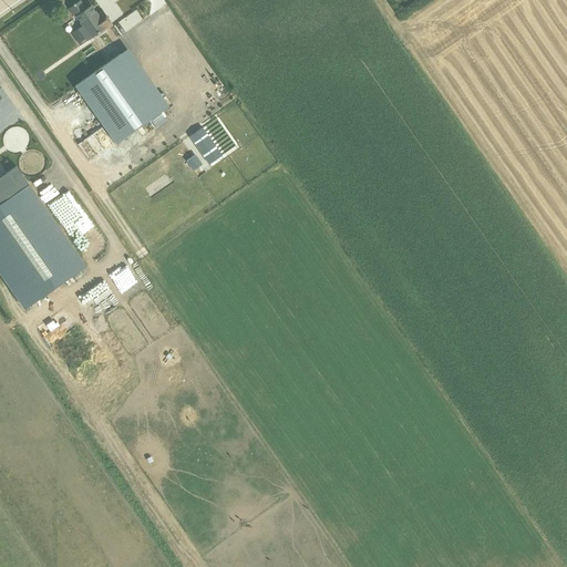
[(73,6),(69,9),(75,18),(76,17),(83,26),(79,29),(86,41),(113,26),(103,11),(98,16),(91,6),(86,9),(80,1),(76,3),(75,3),(72,6),(73,6)]
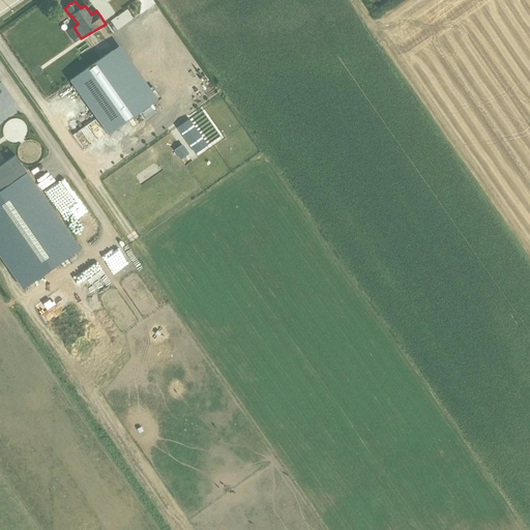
[(112,28),(129,17),(123,7),(106,19),(112,28)]
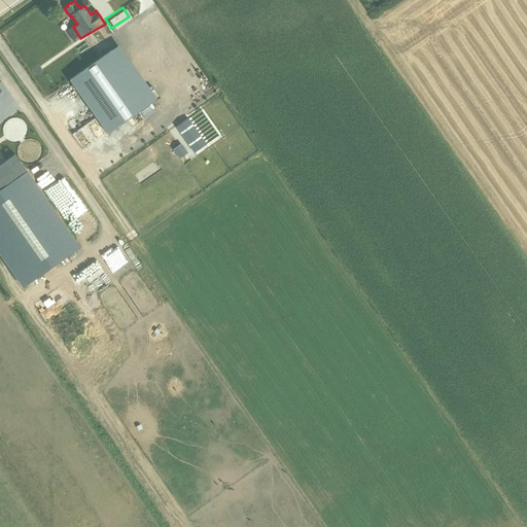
[(118,45),(69,80),(107,134),(156,99),(118,45)]
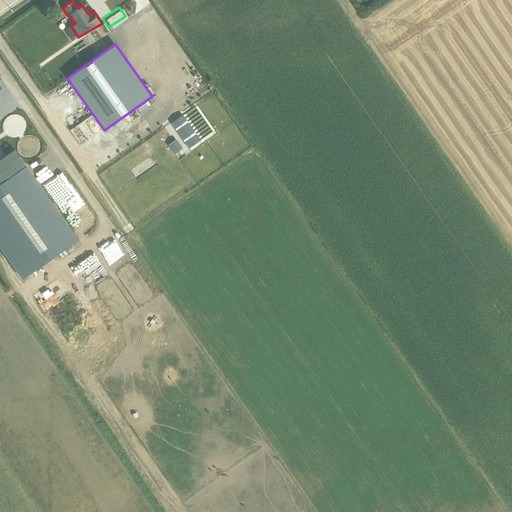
[(176,140),(168,146),(174,155),(182,149),(176,140)]
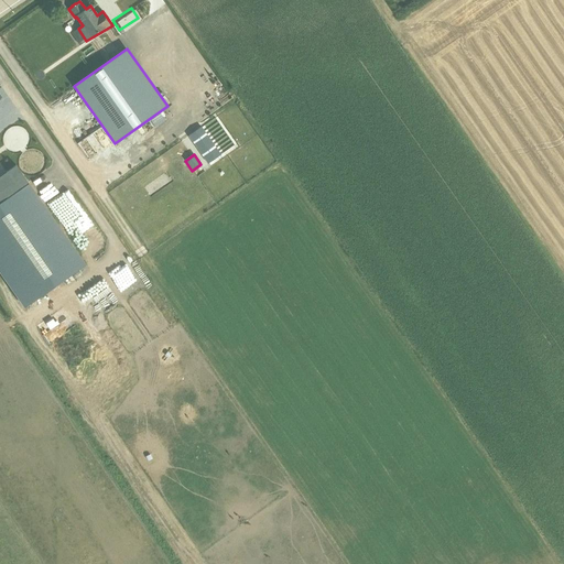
[(0,266),(31,310),(94,264),(11,155),(0,162),(0,266)]
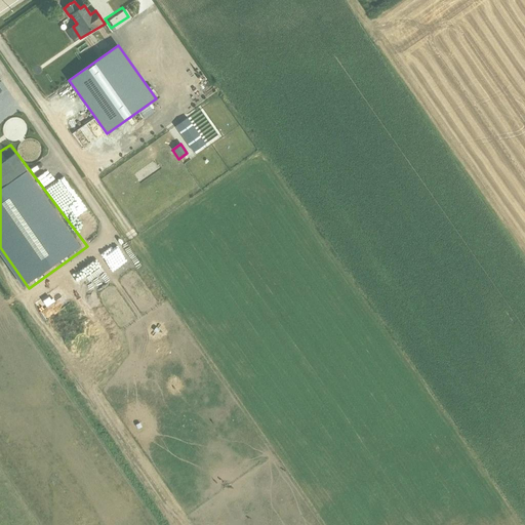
[(41,318),(61,304),(55,296),(36,311),(41,318)]
